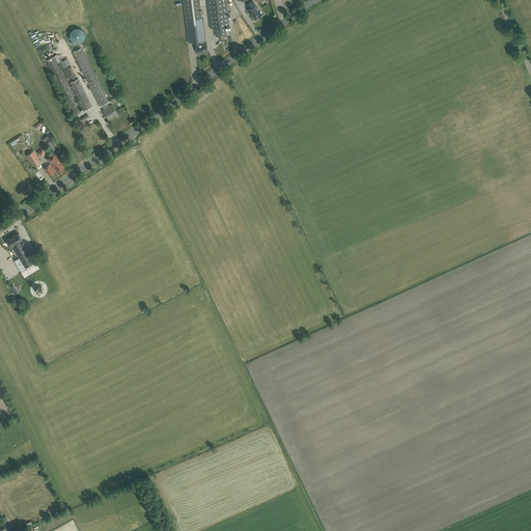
[(199,0),(183,0),(189,43),(195,43),(196,44),(195,44),(199,55),(210,52),(207,44),(205,45),(204,42),(205,40),(203,18),(201,19),(199,0)]
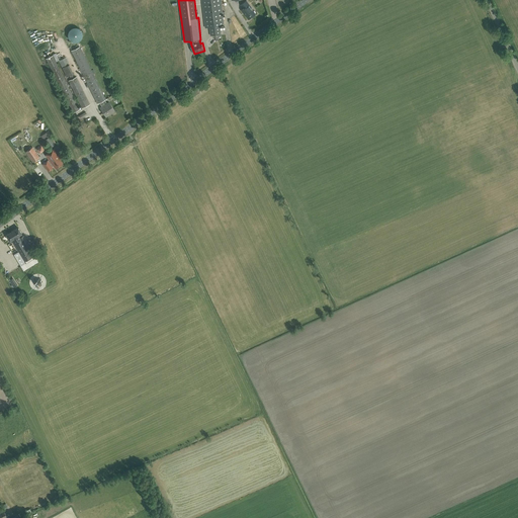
[(209,35),(221,34),(220,26),(224,25),(221,0),(201,0),(204,27),(208,27),(209,35)]
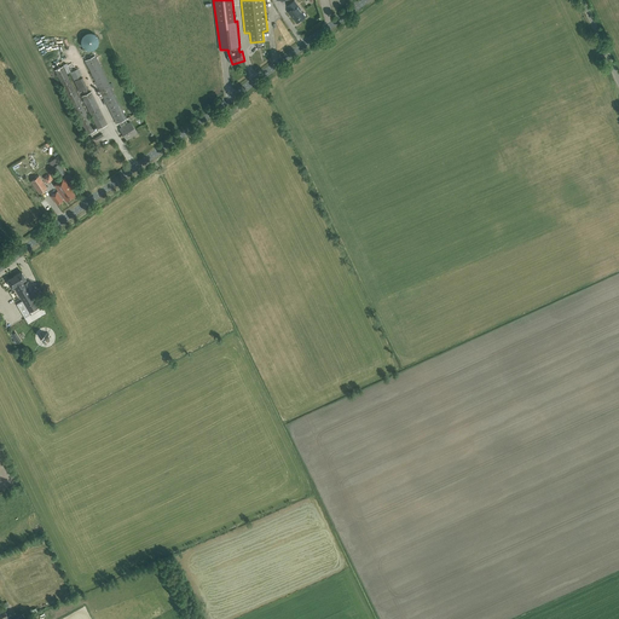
[(305,17),(300,10),(300,9),(295,1),(288,6),(290,10),(288,12),(290,16),(291,15),(296,23),(305,17)]
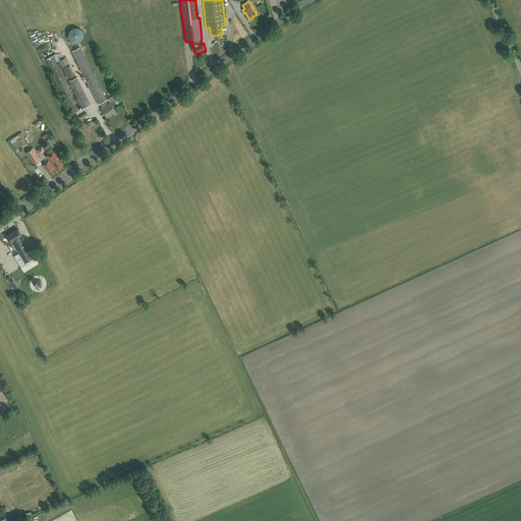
[(75,43),(76,42),(78,42),(79,42),(80,41),(81,40),(81,39),(82,38),(82,37),(82,35),(82,34),(82,33),(81,32),(81,31),(80,30),(79,29),(78,27),(76,27),(75,27),(74,27),(73,27),(71,29),(70,30),(69,31),(69,32),(68,33),(68,34),(68,35),(68,37),(68,38),(69,40),(70,41),(71,42),(73,42),(74,42),(75,43)]
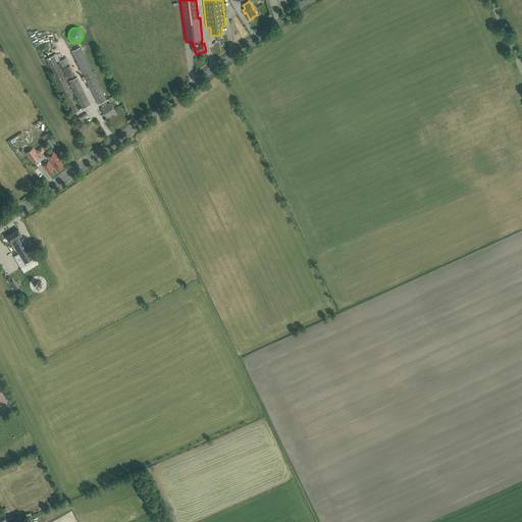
[(107,104),(105,101),(107,100),(81,47),(71,52),(98,105),(101,103),(103,107),(101,108),(107,118),(115,112),(109,103),(107,104)]
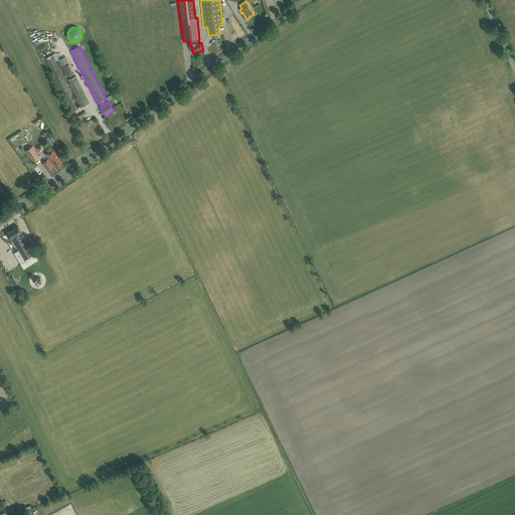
[(72,113),(79,109),(64,78),(52,55),(45,58),(57,81),(57,82),(72,113)]
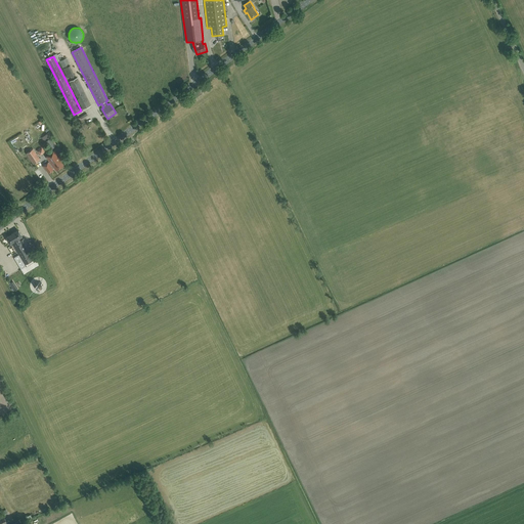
[(70,64),(67,58),(59,61),(62,69),(70,64)]
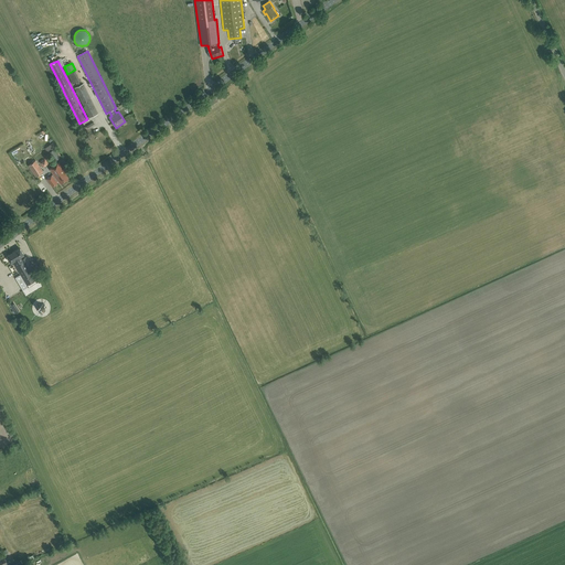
[(89,118),(98,114),(83,84),(75,88),(89,118)]
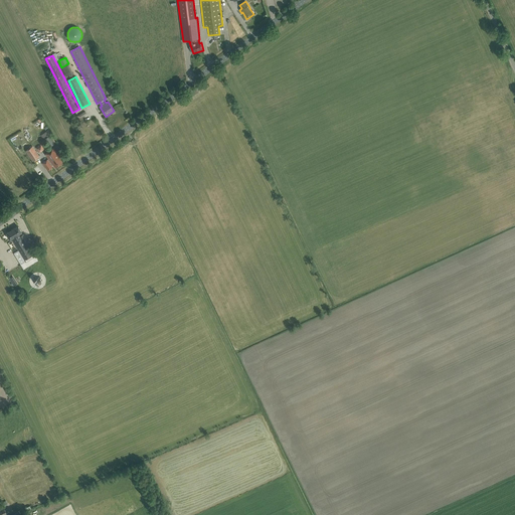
[(49,147),(55,143),(49,136),(51,134),(48,130),(40,136),(49,147)]
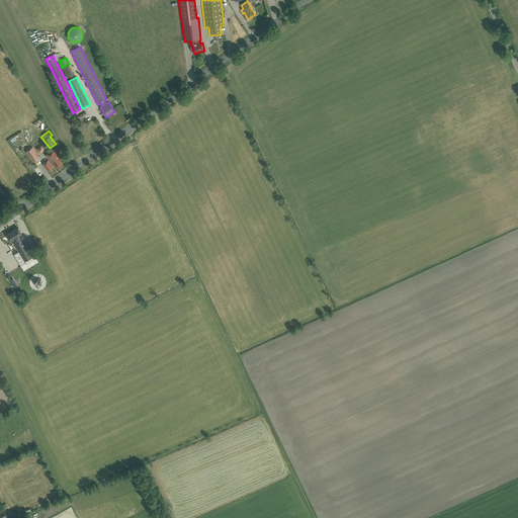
[(32,163),(39,158),(32,147),(25,153),(32,163)]
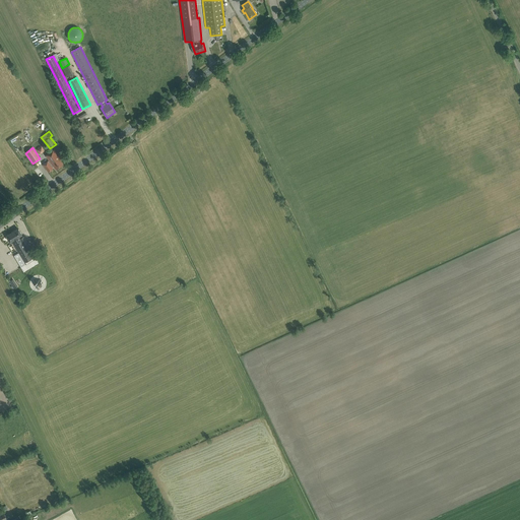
[(56,169),(63,164),(60,159),(61,158),(54,149),(46,155),(49,159),(43,165),(48,172),(53,169),(51,167),(53,165),(56,169)]
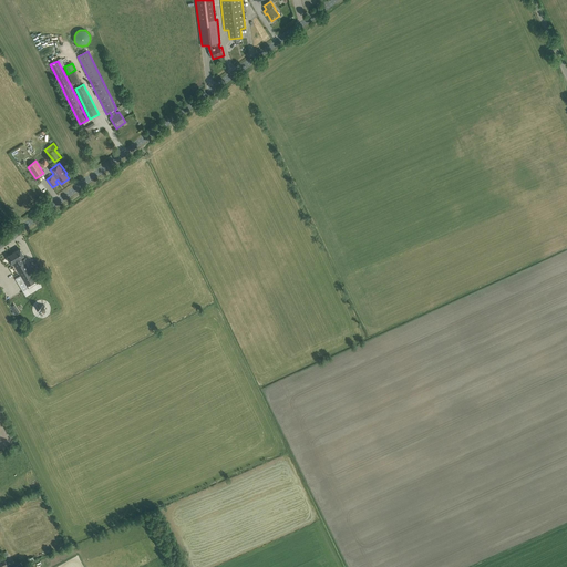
[(23,256),(20,249),(7,257),(10,264),(12,263),(27,287),(35,281),(31,272),(33,270),(26,258),(23,259),(22,257),(23,256)]
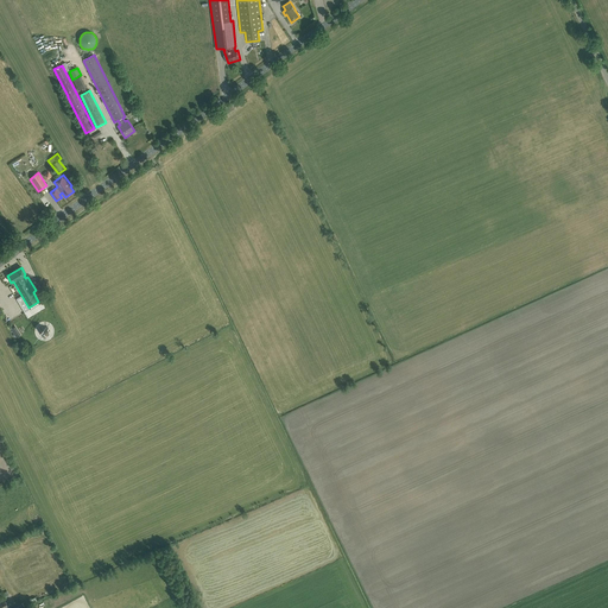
[(10,328),(16,337),(21,335),(16,327),(12,329),(11,327),(10,328)]
